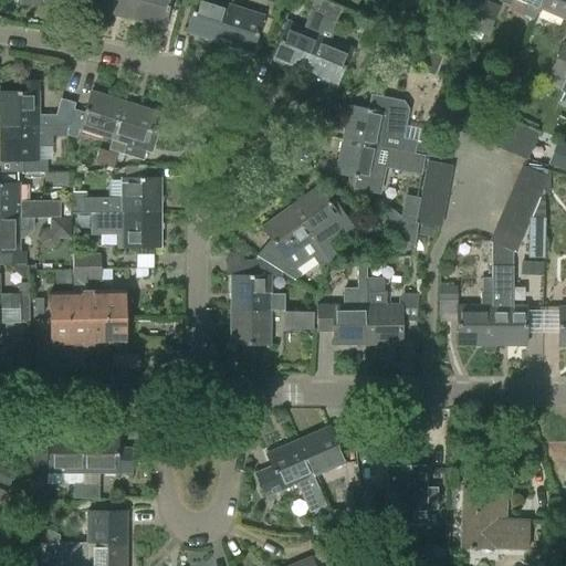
[(97,0),(96,12),(130,20),(134,0),(97,0)]
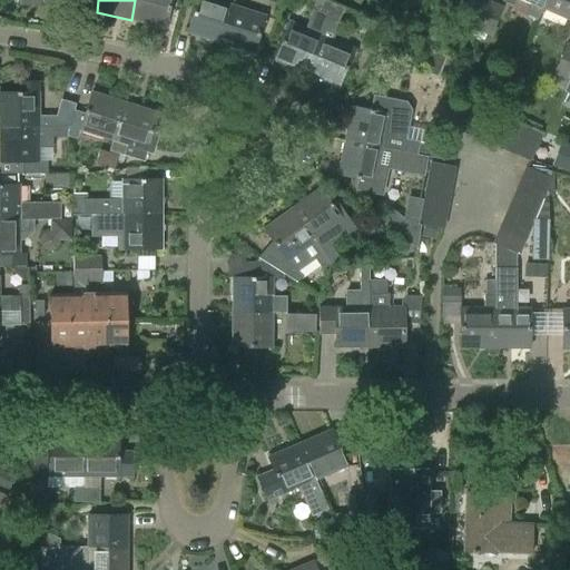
[(135,0),(131,20),(164,28),(169,0),(135,0)]
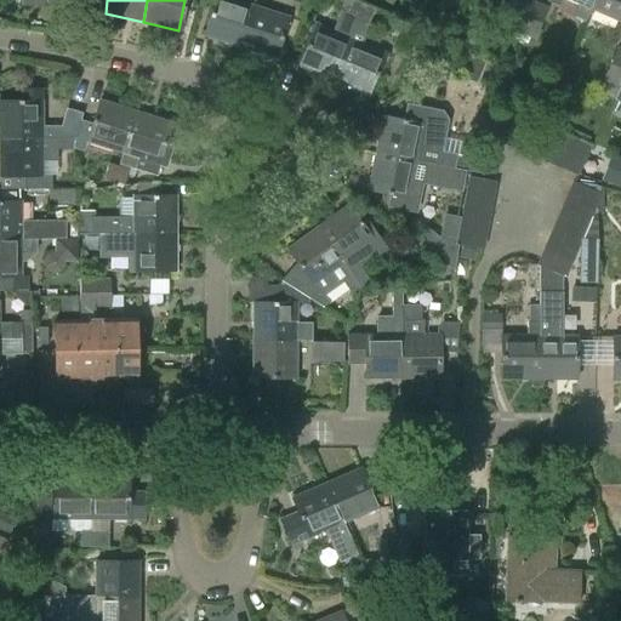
[(214,0),(204,35),(239,46),(252,6),(231,0),(214,0)]
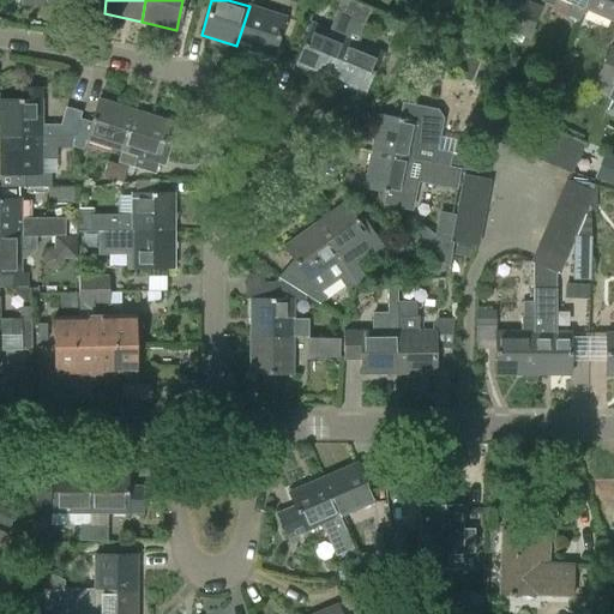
[(294,66),(329,79),(345,40),(344,40),(359,5),(347,0),(341,0),(329,31),(309,23),(306,31),(308,32),(294,66)]
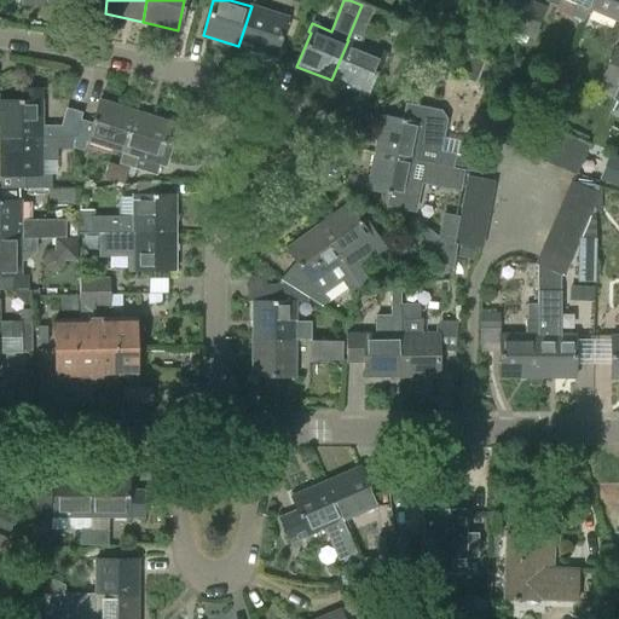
[(510,0),(498,25),(514,33),(528,0),(510,0)]
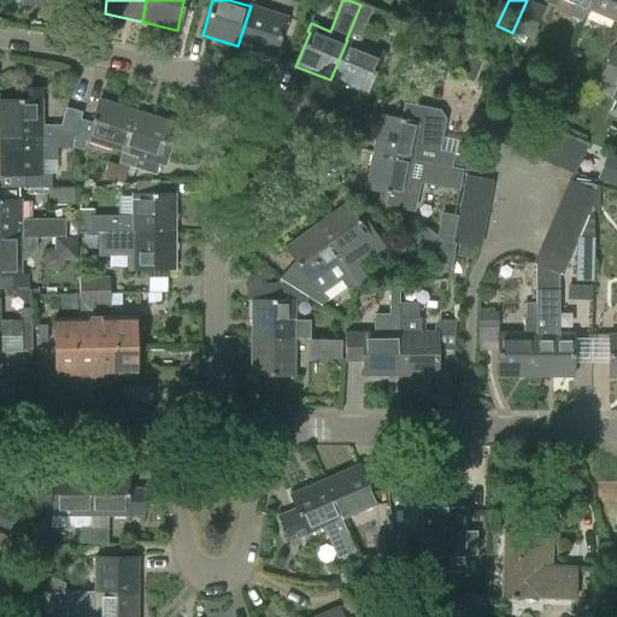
[(527,0),(512,33),(530,40),(544,7),(527,0)]
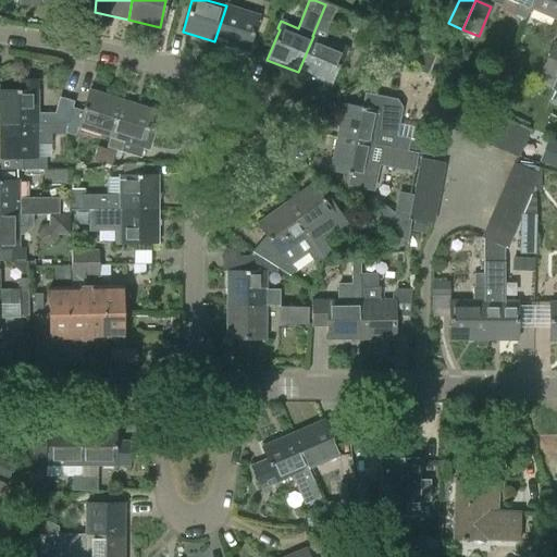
[(491,0),(491,1),(505,8),(507,0),(509,0),(517,3),(512,14),(524,20),(529,9),(532,0),(491,0)]
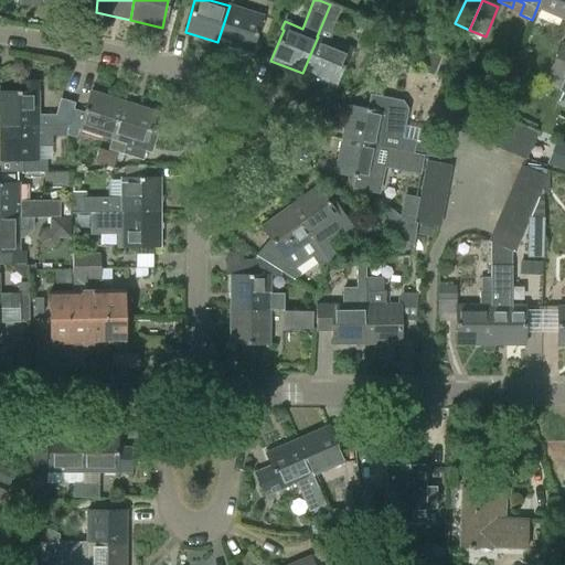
[(564,0),(540,0),(536,9),(563,20),(564,13),(564,0)]
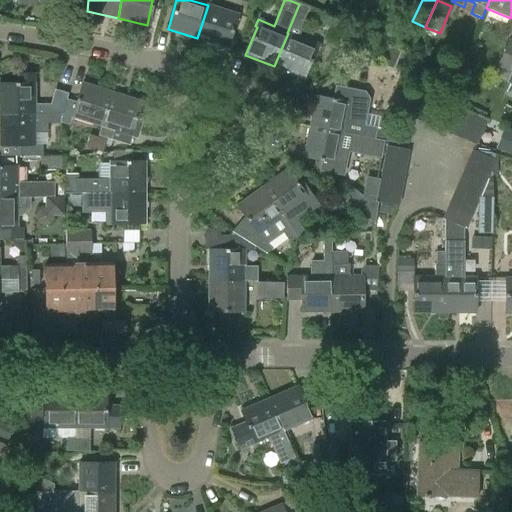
[(288,33),(274,66),(303,78),(317,45),(298,37),(304,21),(303,20),(308,8),(299,4),(287,33),(288,33)]
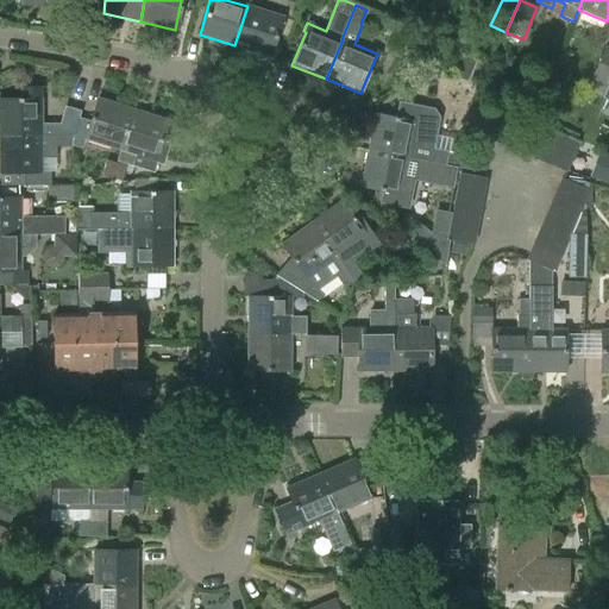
[(248,6),(234,45),(270,57),(282,18),(248,6)]
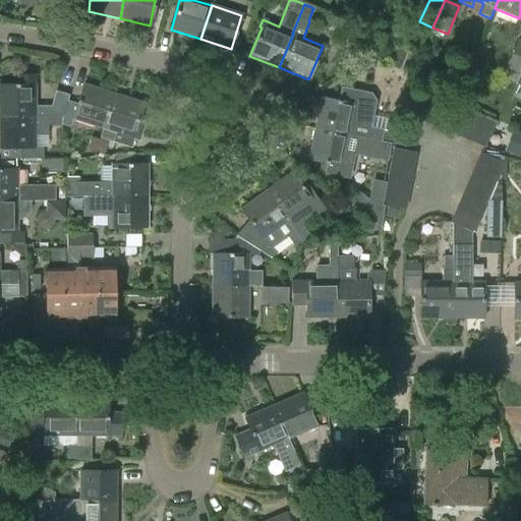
[(505,67),(519,74),(520,68),(520,41),(517,40),(505,67)]
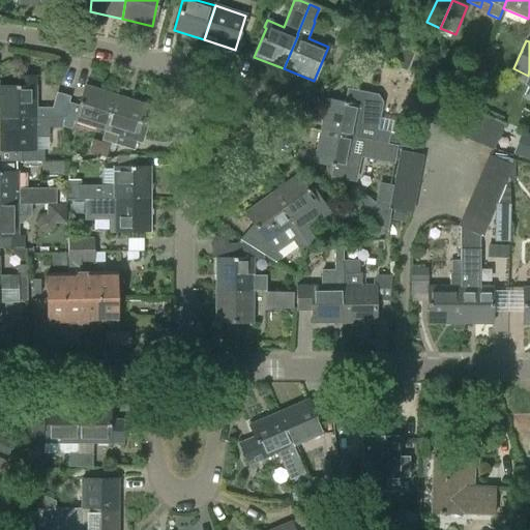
[(413,49),(408,47),(400,48),(393,64),(405,69),(413,49)]
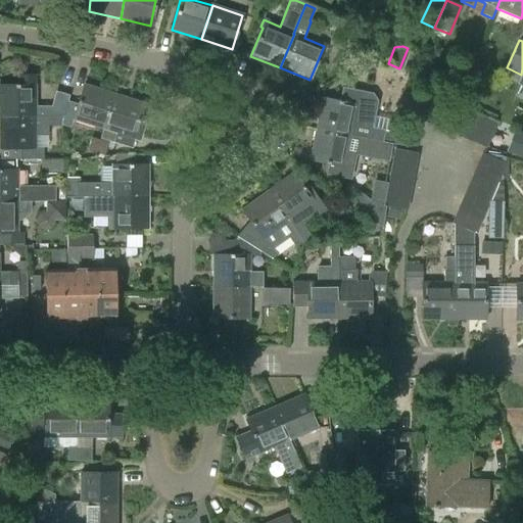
[(0,85),(0,117),(60,117),(60,116),(62,116),(67,101),(68,95),(55,91),(50,106),(35,106),(34,75),(17,76),(17,85),(0,85)]
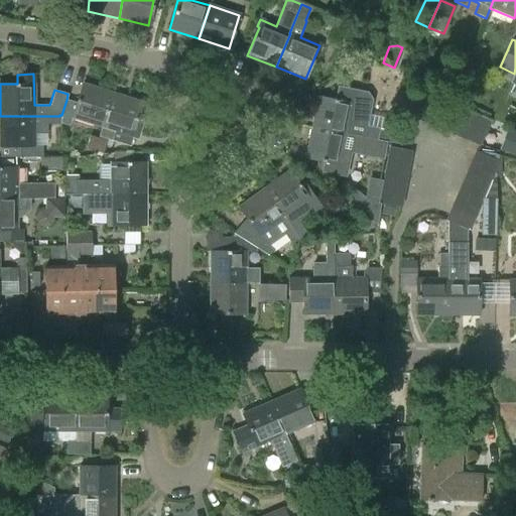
[(67,100),(61,115),(59,115),(59,116),(59,123),(70,126),(72,118),(101,127),(112,94),(83,84),(77,103),(67,100)]
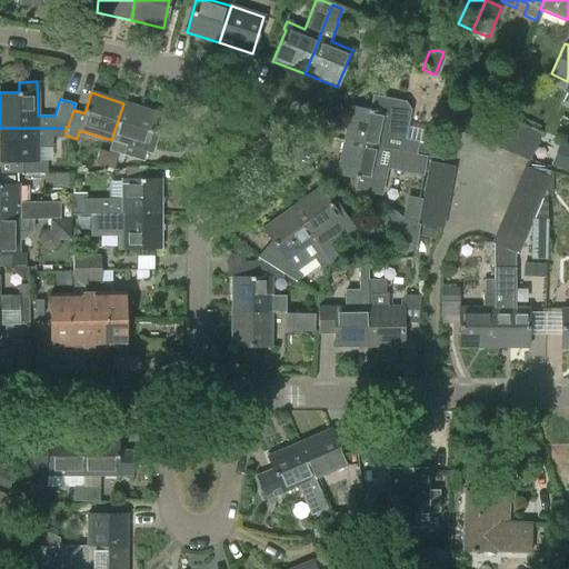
[(395,150),(409,153),(415,155),(417,141),(403,139),(410,110),(405,101),(371,95),(368,111),(350,107),(343,140),(390,150),(395,150)]
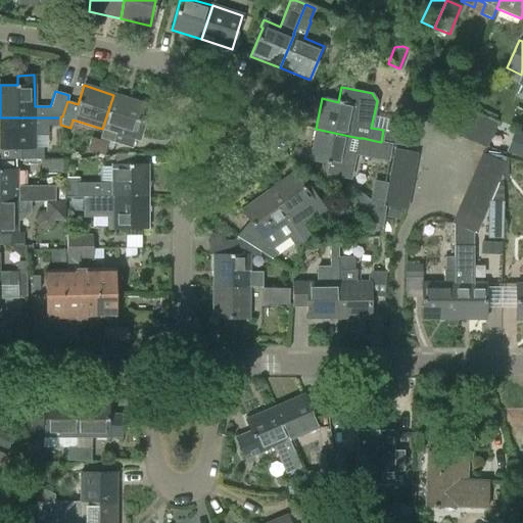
[(144,104),(113,95),(102,129),(103,130),(100,139),(112,143),(115,134),(133,139),(144,104)]
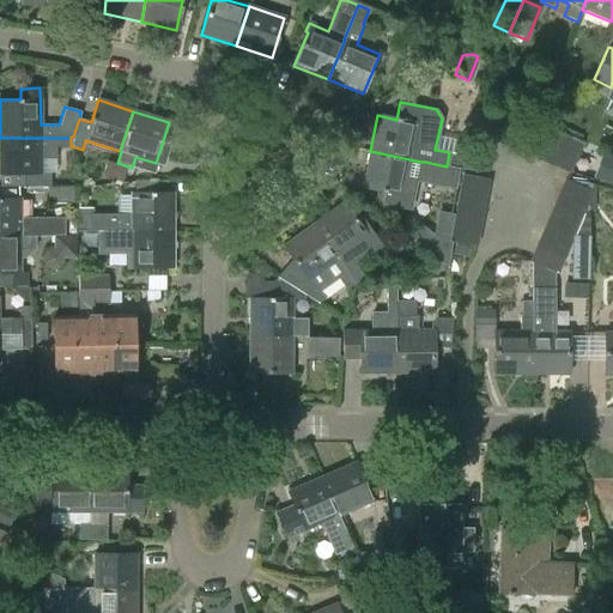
[(515,150),(529,156),(540,127),(527,121),(515,150)]
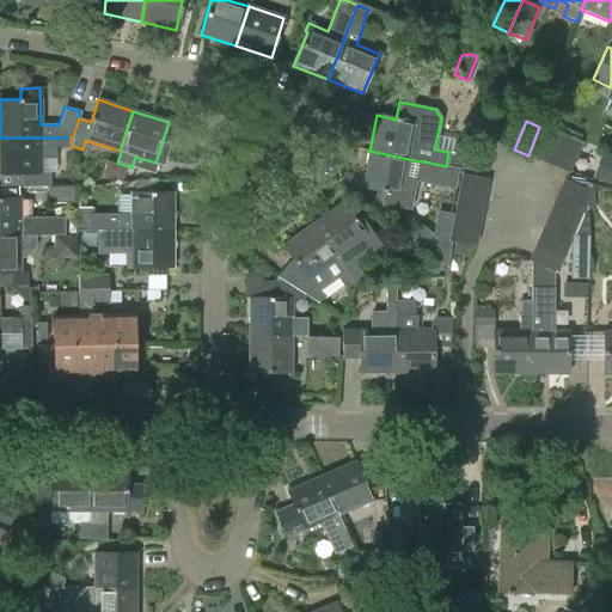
[(528,155),(542,161),(552,133),(539,127),(528,155)]
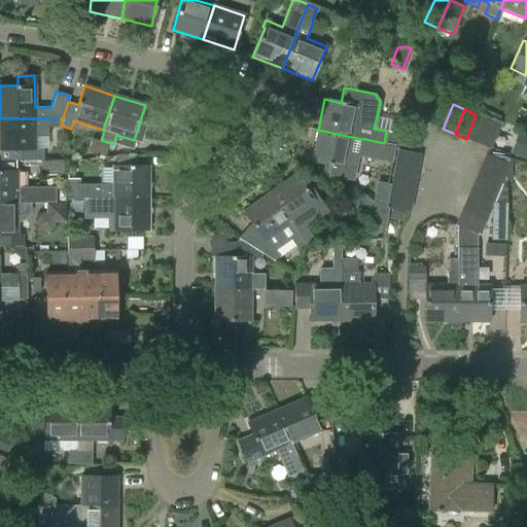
[(466,139),(478,143),(488,119),(476,114),(466,139)]
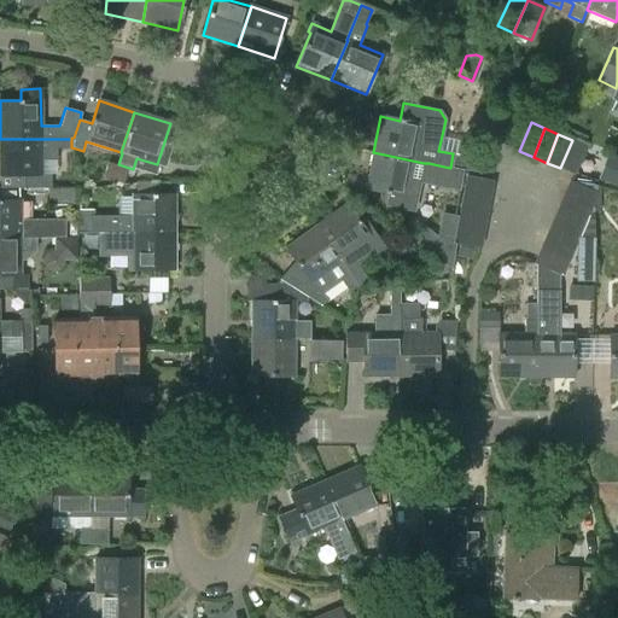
[(71,139),(0,139),(0,176),(23,176),(23,188),(51,188),(50,174),(41,174),(41,159),(56,159),(56,150),(71,149),(71,147),(71,139)]
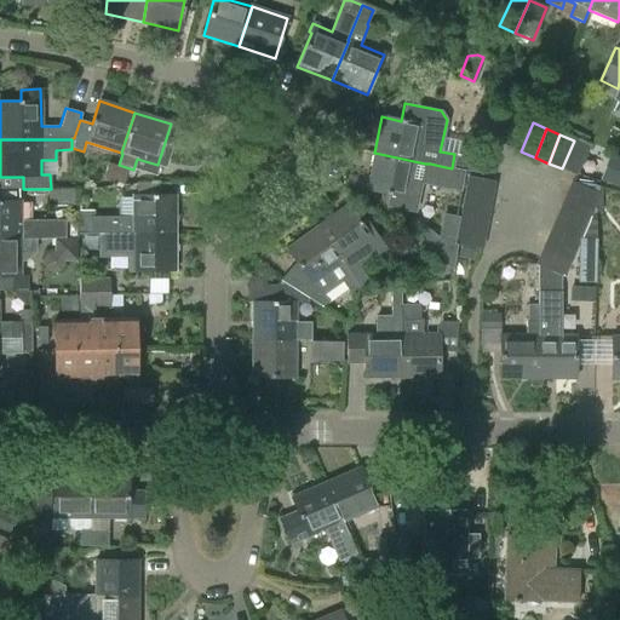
[(574,141),(562,168),(575,174),(589,147),(574,141)]
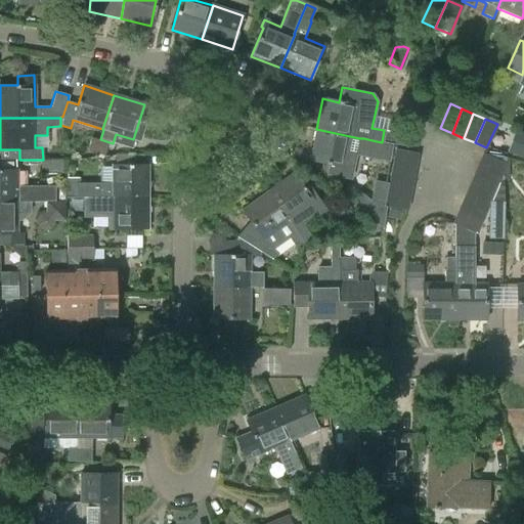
[(359,138),(316,129),(309,161),(345,168),(347,159),(355,160),(359,138)]
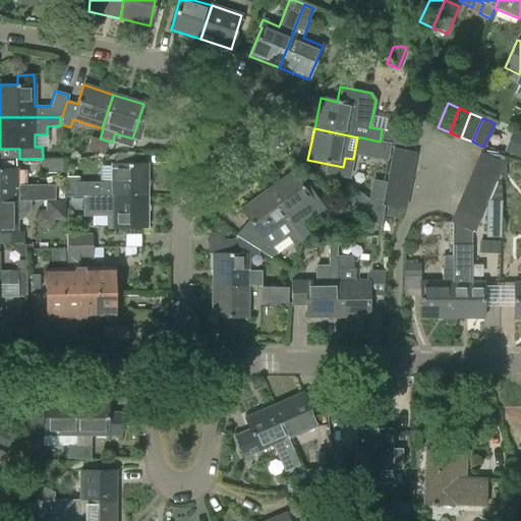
[(85,150),(95,153),(99,139),(91,137),(85,150)]
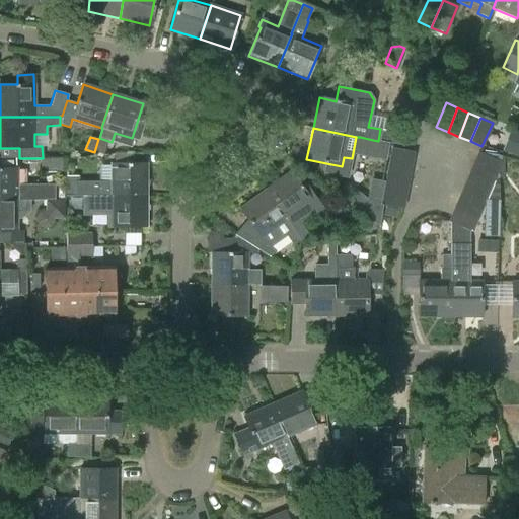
[(98,139),(94,152),(103,155),(106,142),(98,139)]
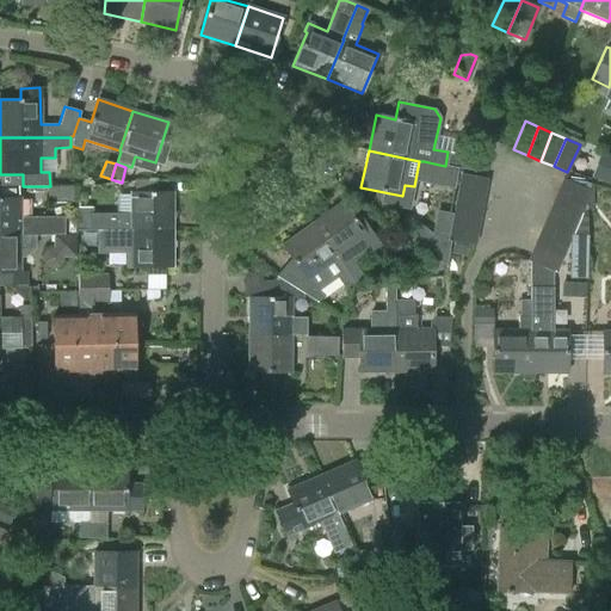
[(460,173),(457,187),(486,192),(488,179),(460,173)]
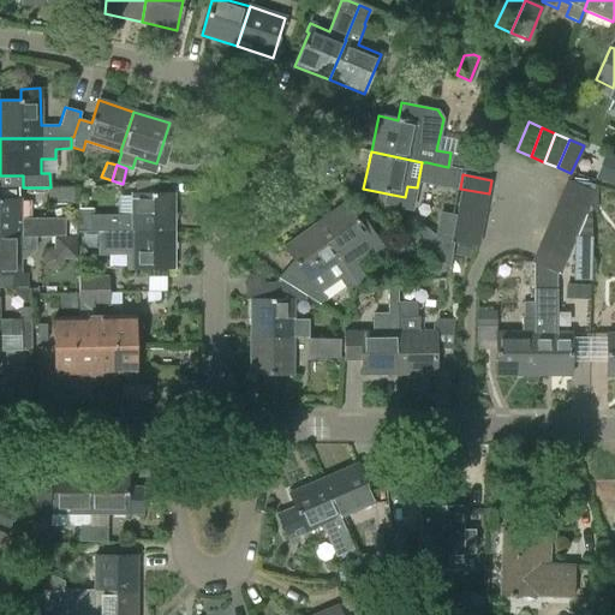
[(566,184),(560,197),(586,209),(592,196),(566,184)]
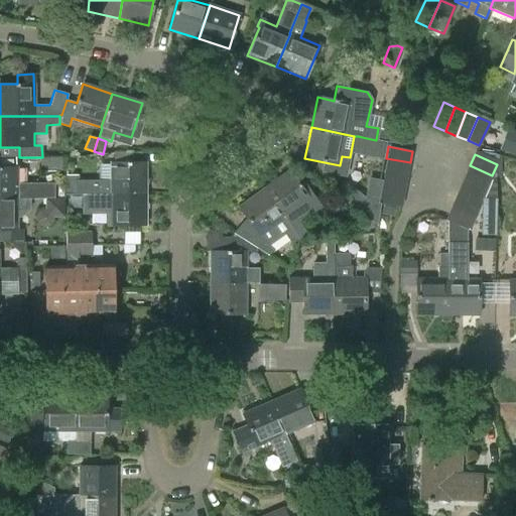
[(40,158),(40,171),(61,171),(60,157),(40,158)]
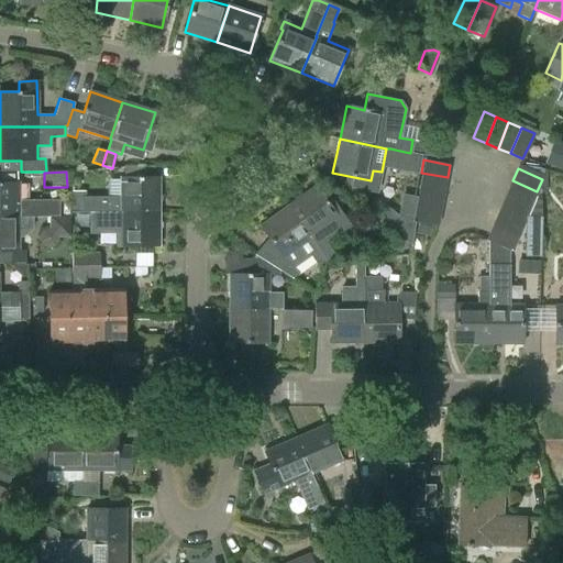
[(421,173),(419,185),(444,189),(448,177),(421,173)]
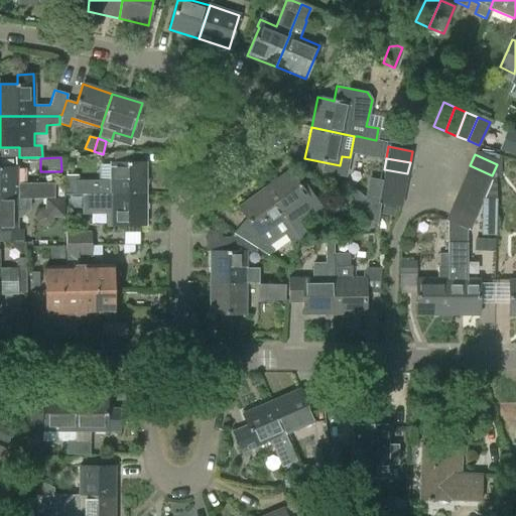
[(98,195),(110,195),(145,195),(145,163),(110,163),(110,180),(75,180),(75,195),(98,195)]
